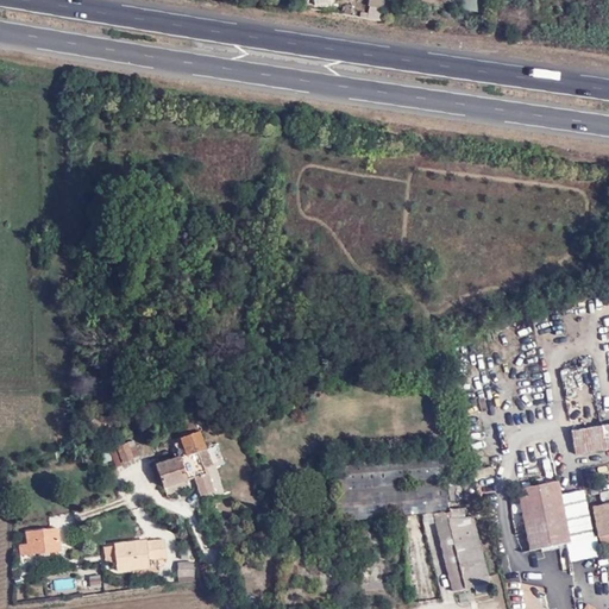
[(369,0),(368,19),(383,20),(384,0),(369,0)]
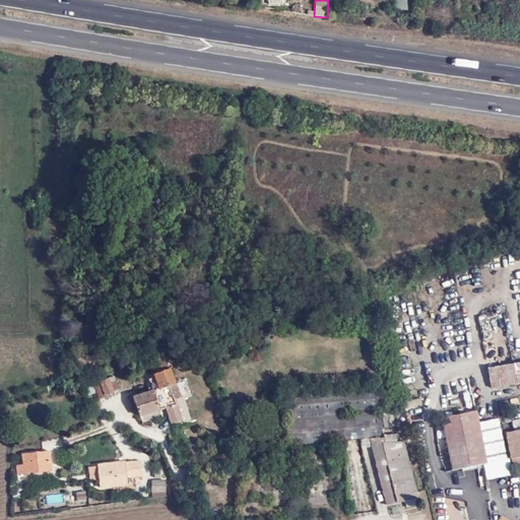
[(407,10),(408,0),(392,0),(391,7),(407,10)]
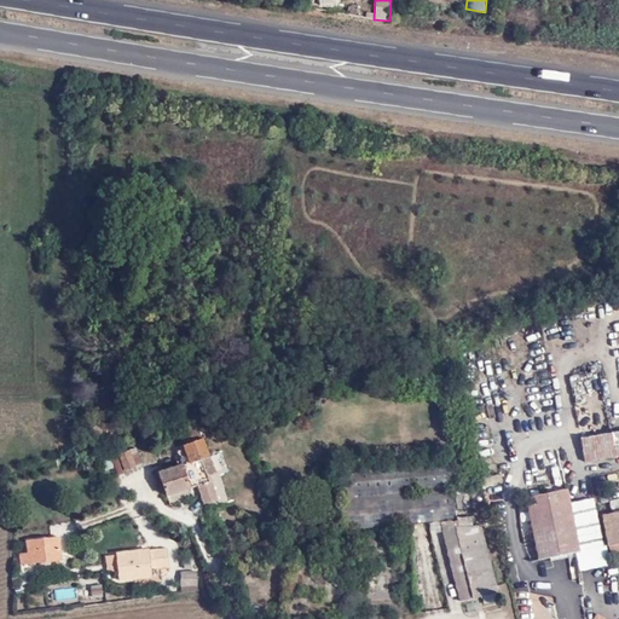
[(196,426),(178,432),(181,444),(201,438),(196,426)]
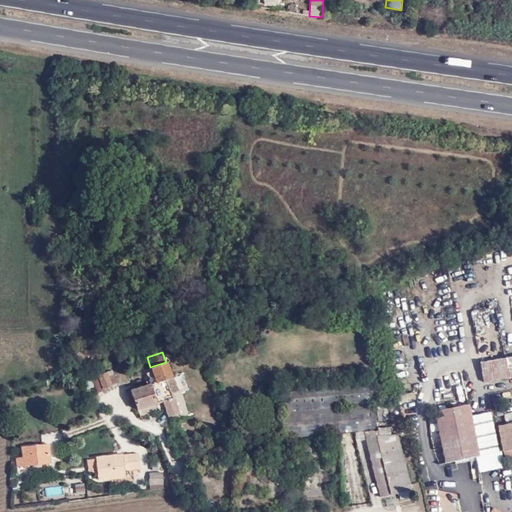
[(511,357),(480,363),(484,384),(511,379),(511,357)]
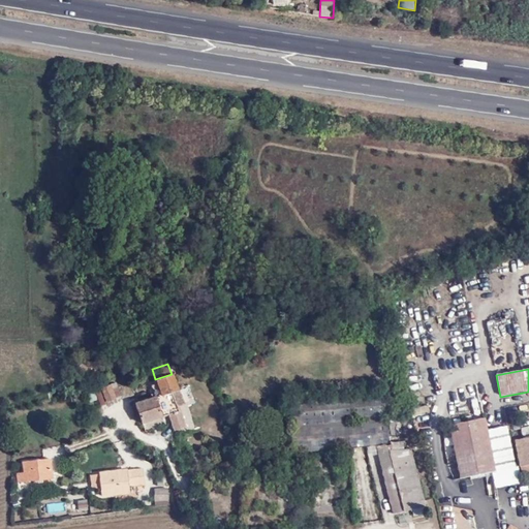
[(172,392),(177,390),(172,374),(155,379),(160,395),(133,404),(142,423),(168,413),(174,427),(182,425),(172,392)]
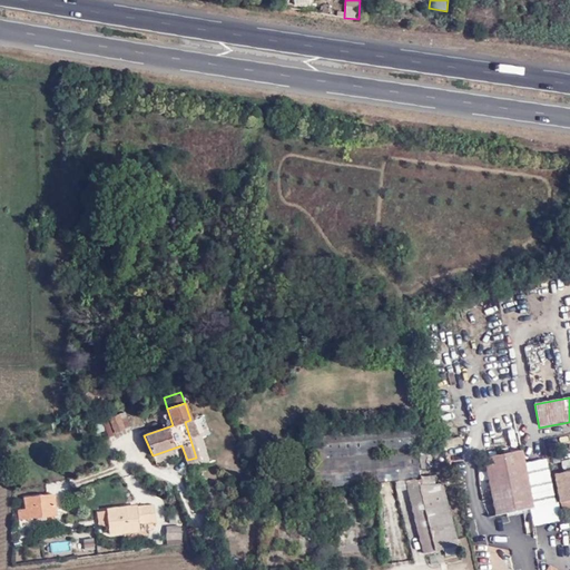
[(126,411),(104,421),(110,436),(133,426),(126,411)]
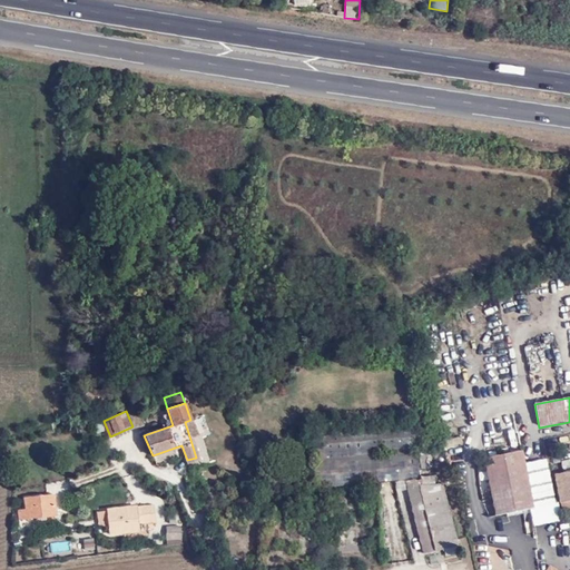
[(490,422),(490,428),(513,424),(512,414),(502,415),(502,420),(490,422)]
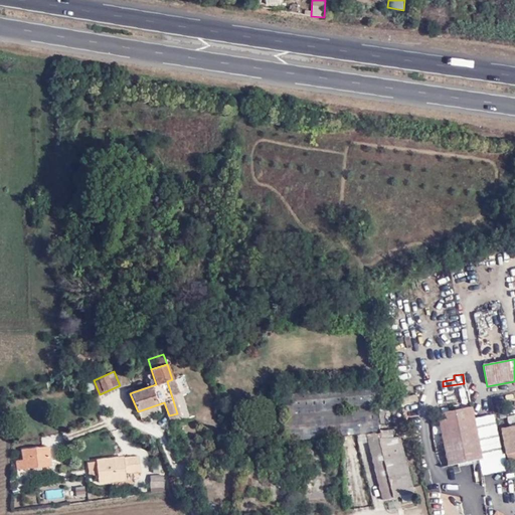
[(464,385),(443,387),(444,395),(464,393),(464,385)]
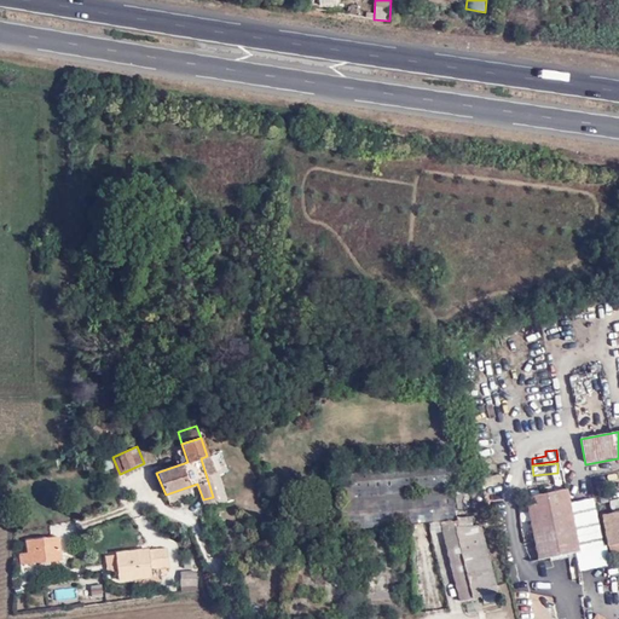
[(466,530),(445,533),(460,601),(501,593),(479,490),(458,493),(466,530)]
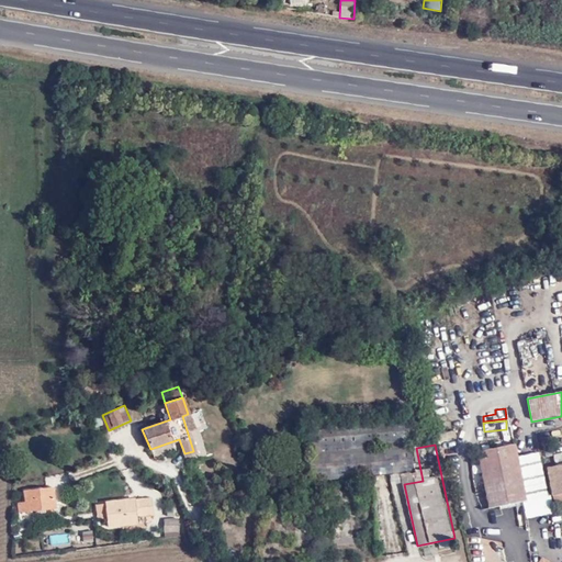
[(490,507),(549,496),(540,450),(515,457),(513,445),(476,451),(490,507)]
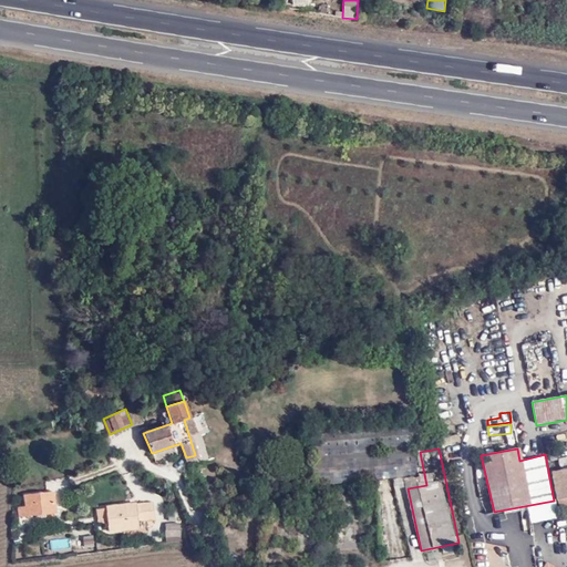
[(566,468),(552,472),(559,507),(566,505),(566,468)]
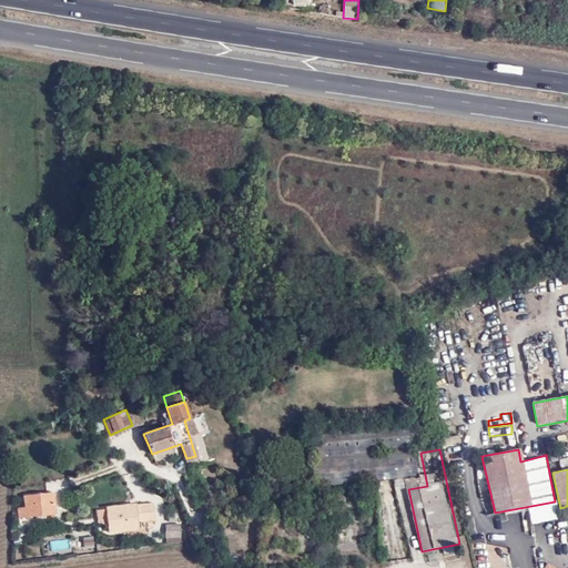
[(53,513),(52,493),(22,495),(23,508),(17,508),(18,517),(53,513)]
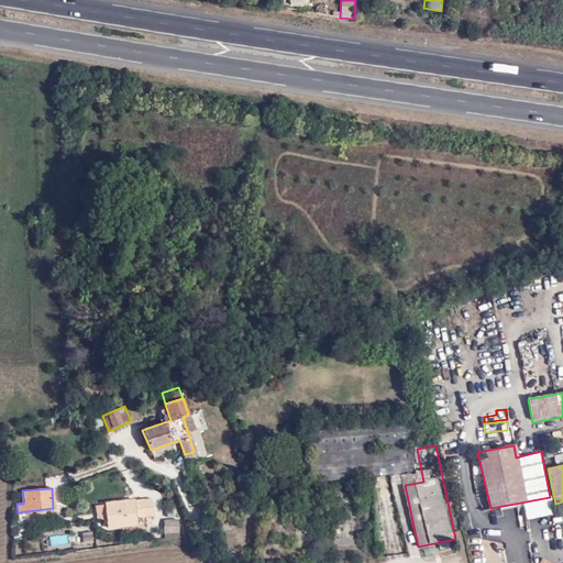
[(152,515),(150,498),(106,501),(107,505),(96,505),(98,521),(107,521),(108,526),(136,523),(135,517),(152,515)]
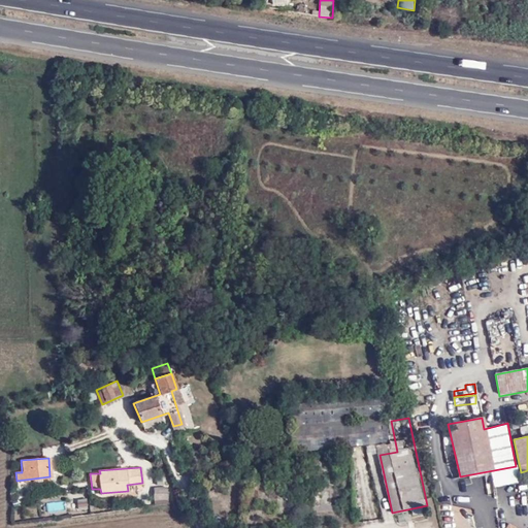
[(168,485),(154,486),(155,500),(169,499),(168,485)]
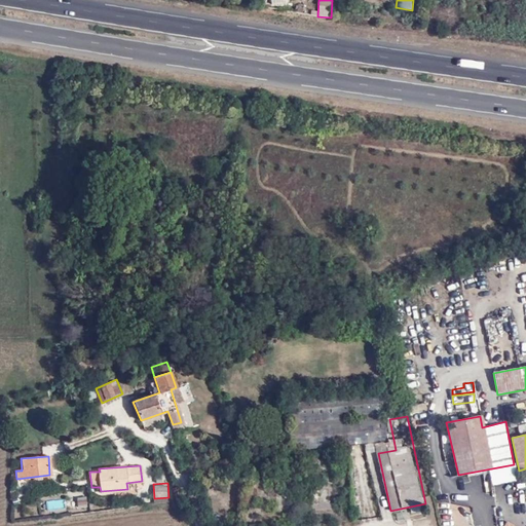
[(87,496),(76,497),(77,508),(88,506),(87,496)]
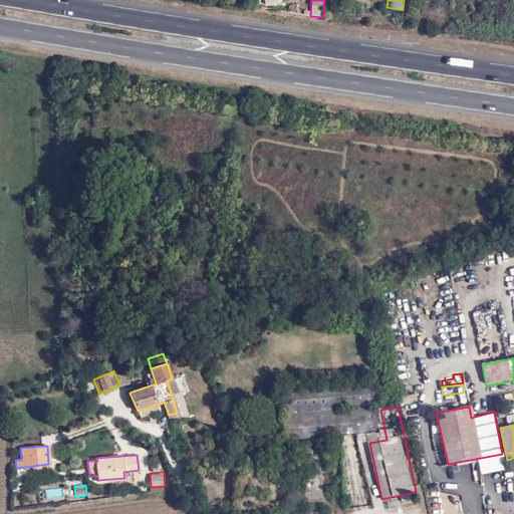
[(397,500),(387,502),(388,509),(398,507),(397,500)]
